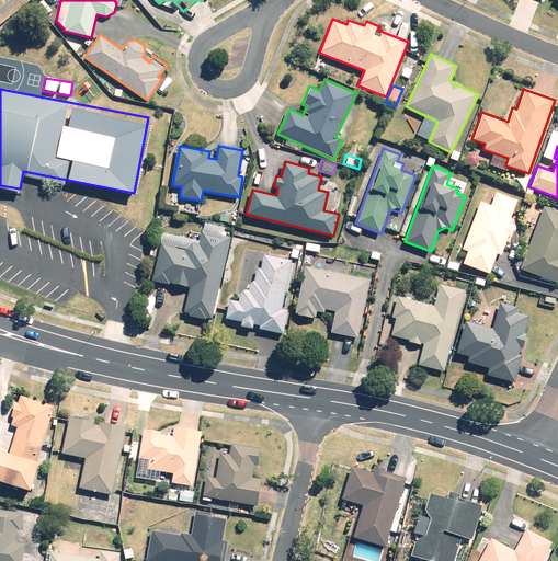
[(490,204),(480,201),(463,248),(469,250),(464,263),(490,273),(498,253),(501,255),(509,236),(512,237),(516,226),(510,224),(517,202),(494,193),(490,204)]
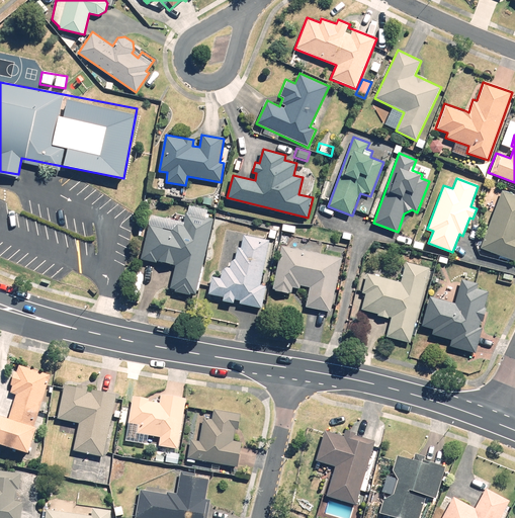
[(514,195),(502,190),(480,247),(514,261),(514,195)]
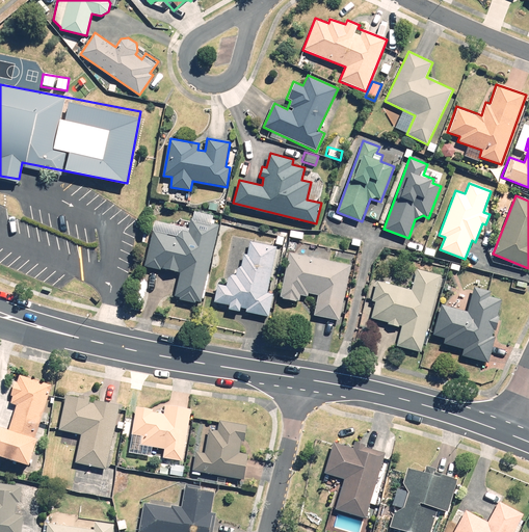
[(202,303),(218,224),(212,223),(214,214),(191,210),(188,227),(155,219),(146,266),(180,273),(175,297),(202,303)]
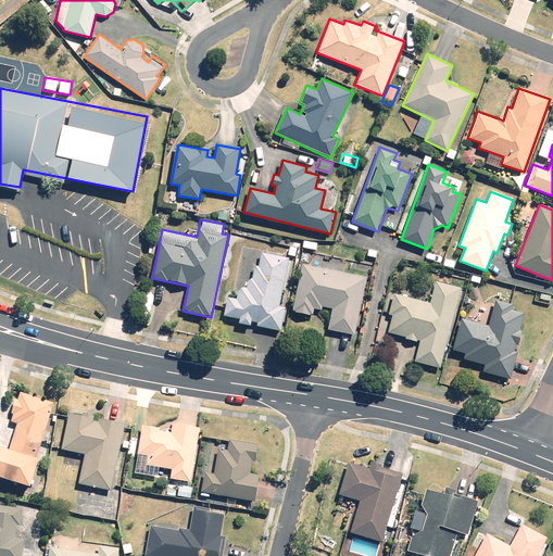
[(281,306),(288,257),(261,253),(259,266),(254,265),(251,288),(239,286),(237,298),(227,297),(224,316),(240,318),(240,324),(251,325),(252,321),(258,323),(258,326),(283,330),(286,306),(281,306)]
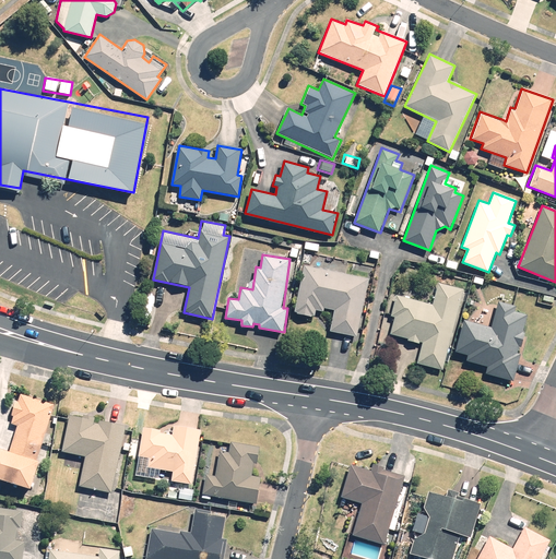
[(369,278),(303,265),(293,312),(315,317),(316,310),(323,311),(324,308),(334,310),(331,331),(358,336),(369,278)]
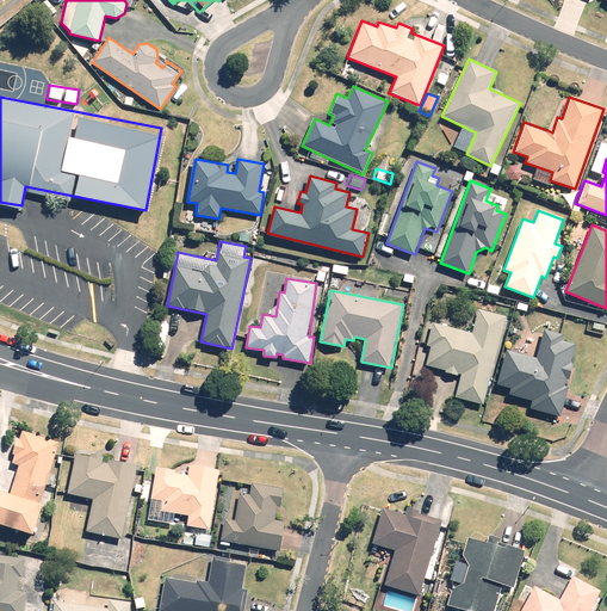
[(484,405),(506,318),(478,310),(472,333),(431,322),(420,365),(462,376),(456,399),(484,405)]
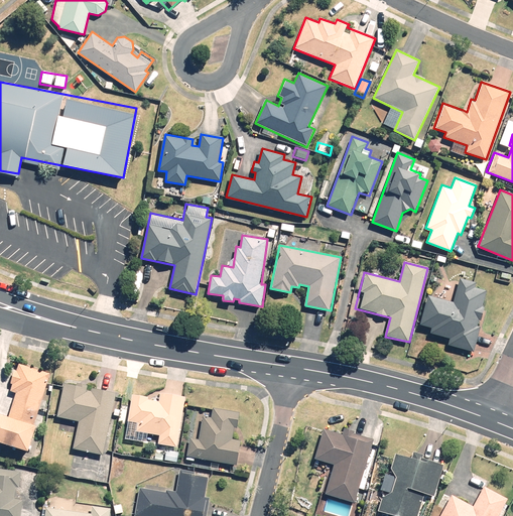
[(476,282),(460,278),(454,301),(424,294),(417,324),(432,328),(431,334),(451,339),(449,345),(475,351),(485,306),(483,306),(487,290),(475,287),(476,282)]
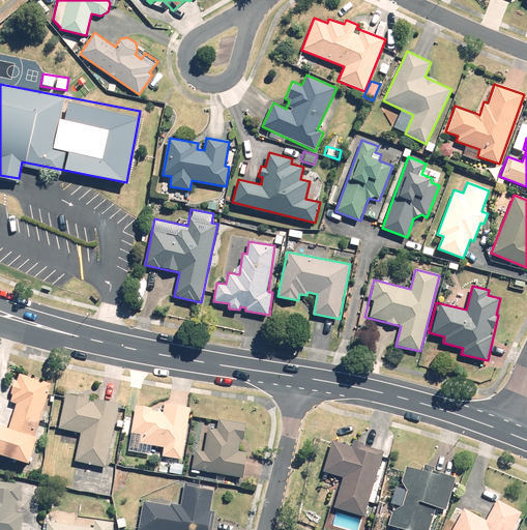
[(36,434),(52,382),(17,372),(8,401),(17,403),(9,425),(0,422),(0,451),(31,462),(39,435),(36,434)]
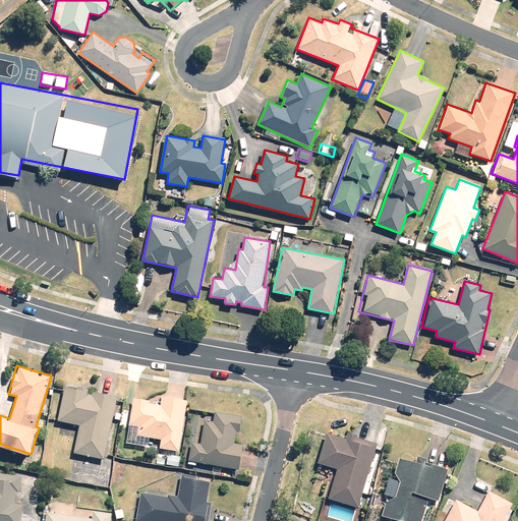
[(104,459),(117,395),(64,385),(57,420),(79,425),(74,453),(104,459)]
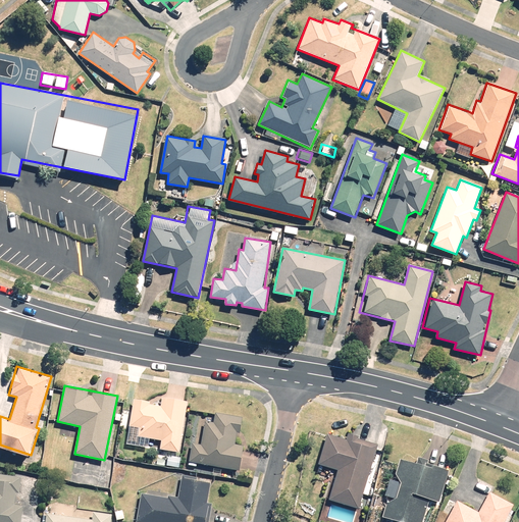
[(180,451),(187,400),(161,397),(160,405),(150,403),(150,399),(132,397),(126,444),(147,446),(148,437),(160,439),(159,449),(180,451)]
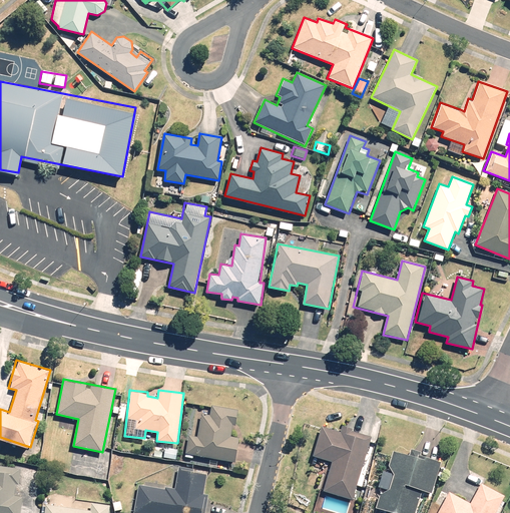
[(188,434),(185,454),(235,460),(238,436),(231,435),(232,424),(235,424),(237,409),(210,405),(209,414),(199,413),(196,435),(188,434)]
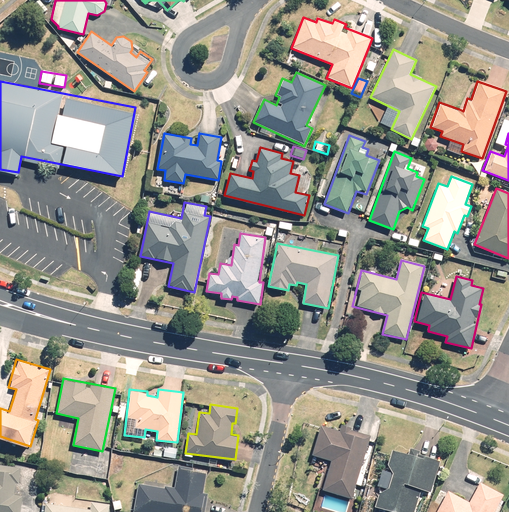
[(352,498),(369,435),(350,430),(351,426),(341,423),(339,430),(321,425),(313,455),(330,460),(322,490),(352,498)]
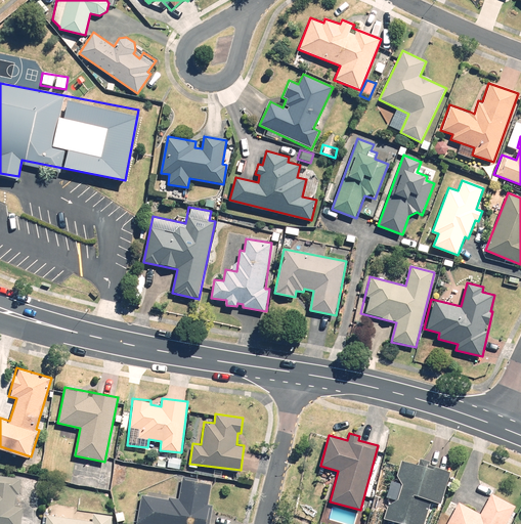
[(440,504),(450,471),(428,464),(429,461),(420,457),(418,464),(401,459),(396,474),(402,482),(391,479),(386,496),(394,499),(388,504),(384,517),(394,520),(392,523),(423,523),(431,500),(440,504)]
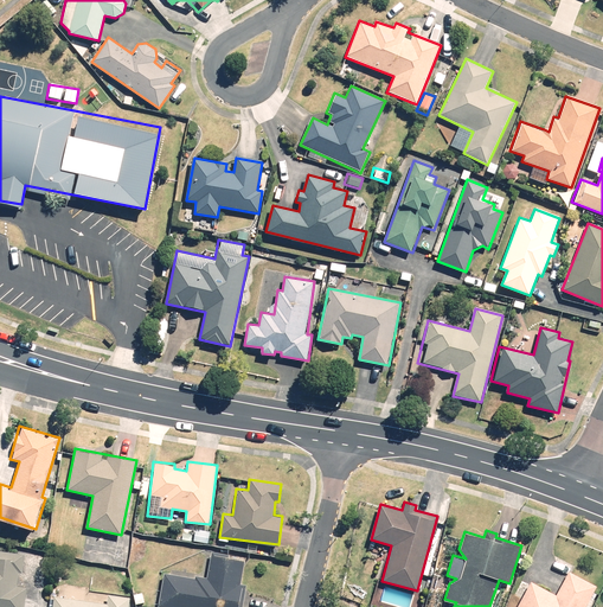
[(0,606),(23,606),(25,587),(17,586),(18,573),(21,574),(25,551),(0,548),(0,606)]
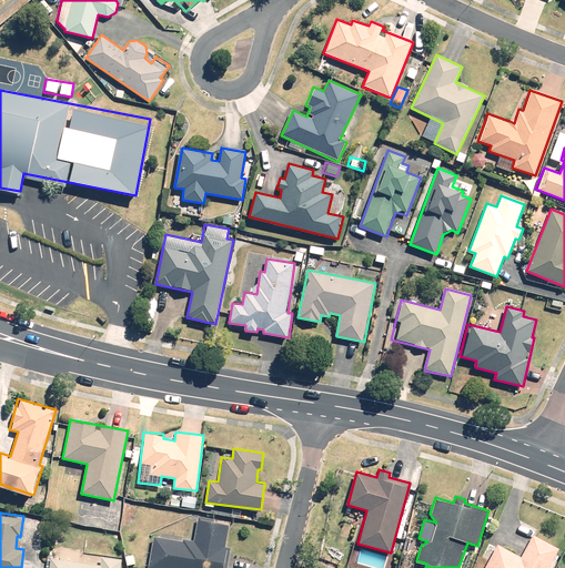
[(153,535),(148,567),(228,567),(231,546),(224,545),(229,521),(198,517),(194,540),(153,535)]
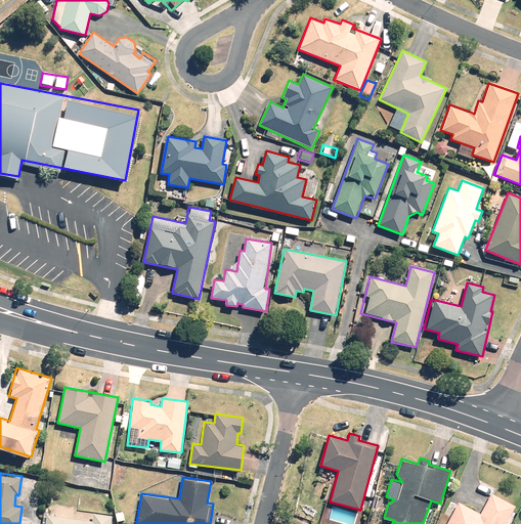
[(504,523),(515,506),(491,493),(480,514),(458,501),(445,523),(504,523)]
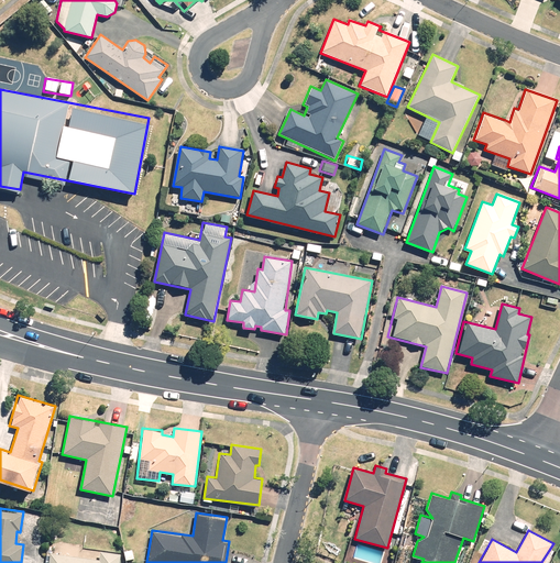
[(99,559),(48,554),(47,562),(118,562),(120,553),(100,551),(99,559)]
